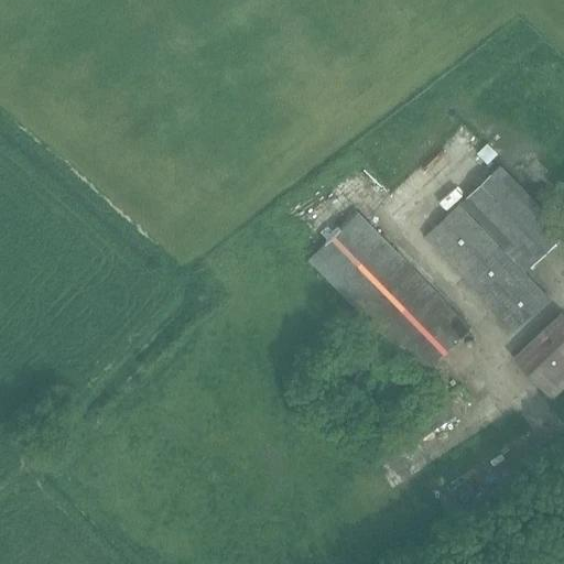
[(485,145),(475,156),(486,166),(496,155),(485,145)]
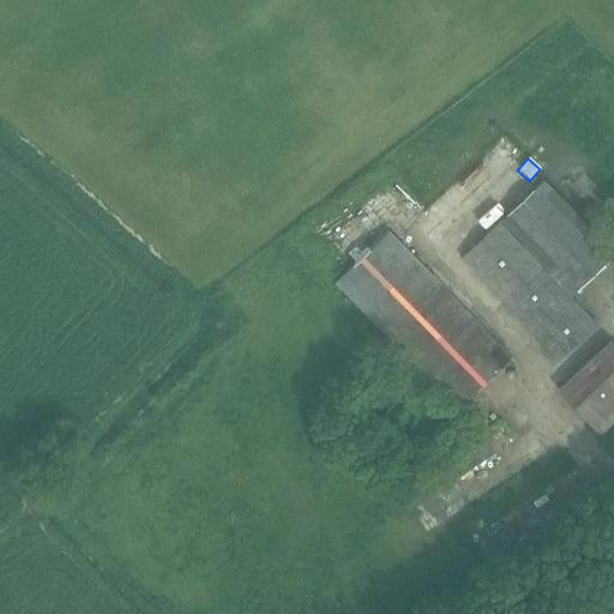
[(578,174),(566,187),(577,196),(589,182),(578,174)]
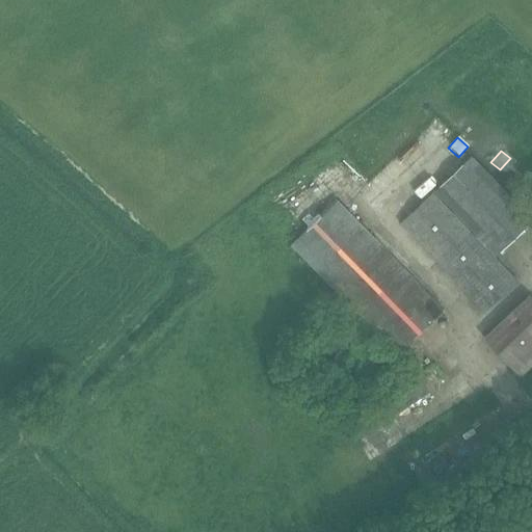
[(520,282),(496,256),(531,221),(531,217),(475,154),(403,218),(486,311),(520,282)]
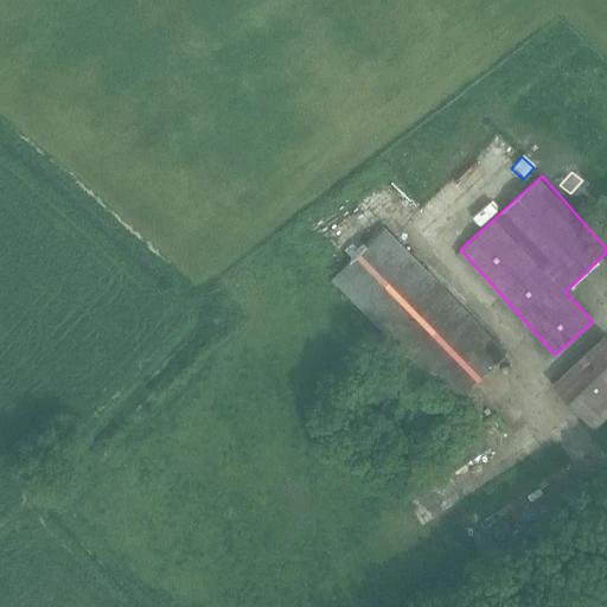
[(384,227),(331,281),(453,404),(506,351),(384,227)]
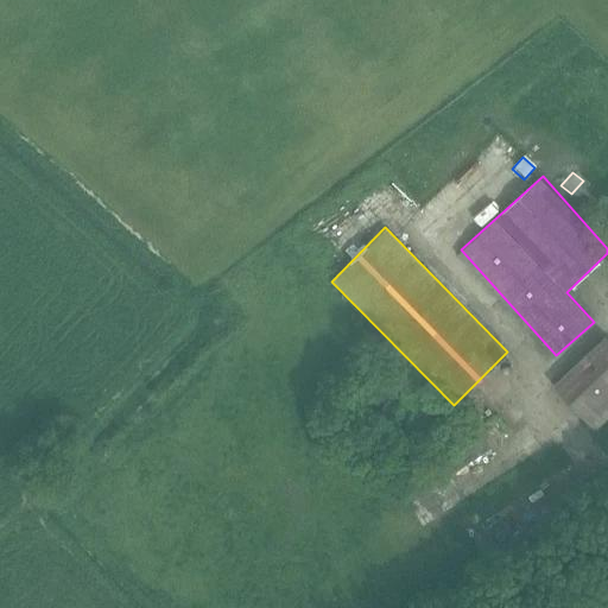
[(552,388),(595,431),(607,418),(607,340),(605,337),(552,388)]
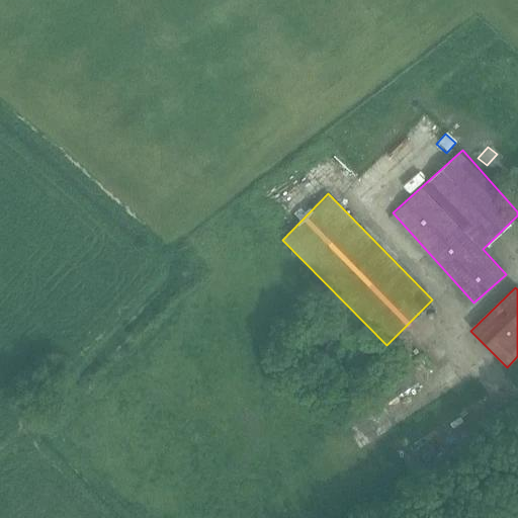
[(411,387),(384,402),(390,412),(416,398),(411,387)]
